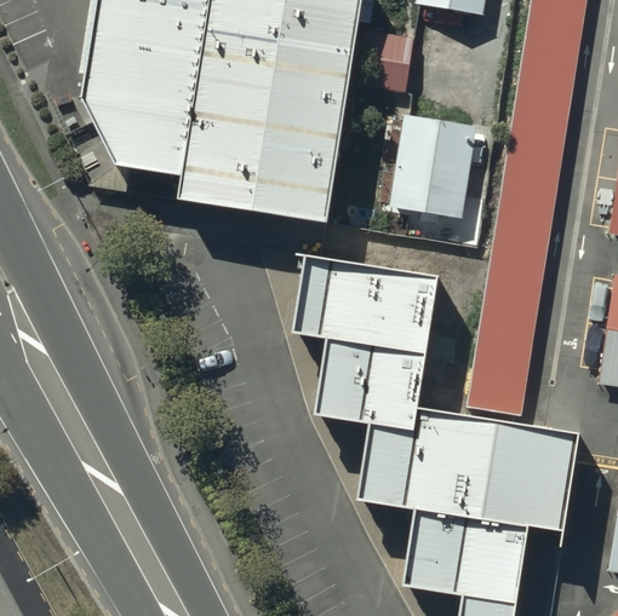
[(98,0),(83,98),(118,165),(184,174),(181,199),(327,222),(362,0),(98,0)]
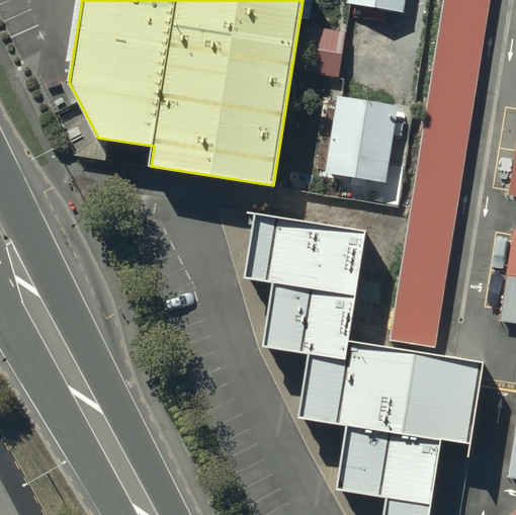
[(346,0),(346,5),(404,14),(406,0),(346,0)]
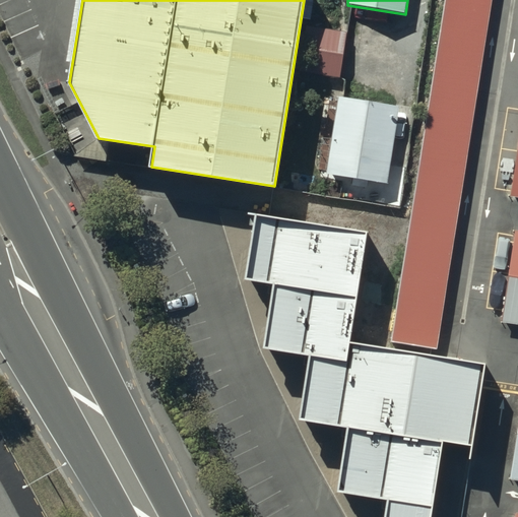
[(440,0),(387,340),(436,347),(489,0),(440,0)]
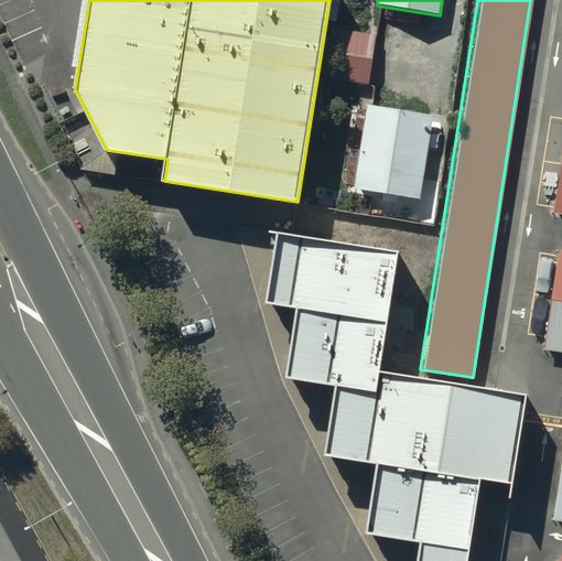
[(373,28),(330,22),(323,73),(366,78),(373,28)]
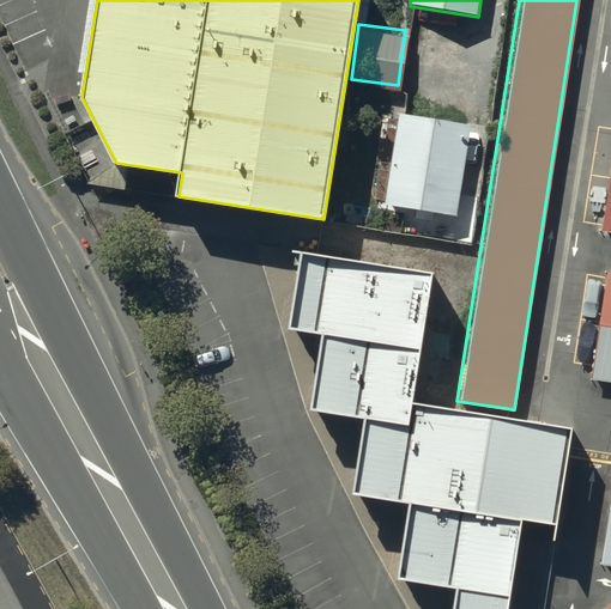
[(479,125),(401,113),(387,200),(465,212),(479,125)]
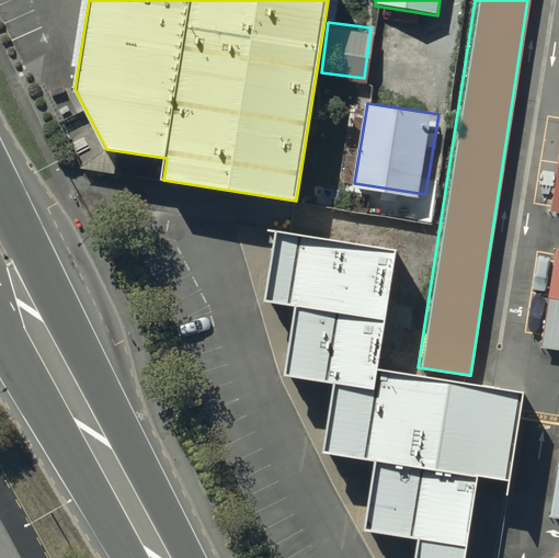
[(396,252),(275,232),(263,306),(291,310),(278,384),(329,391),(318,460),(371,469),(360,535),(423,545),(420,557),(465,557),(479,477),(505,481),(518,401),(375,377),(396,252)]
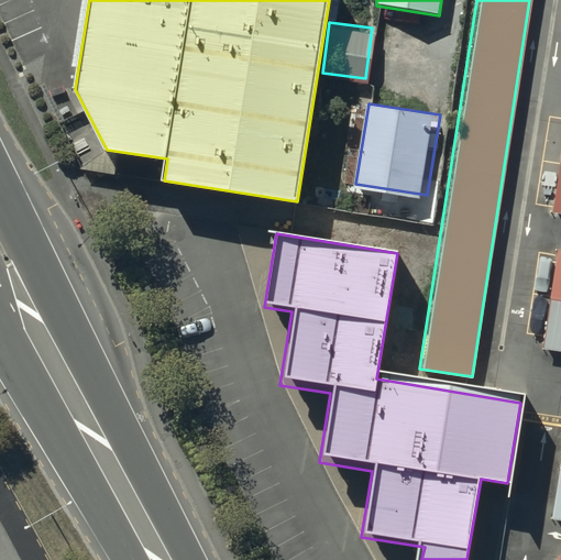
[(560,253),(545,343),(560,346),(560,253)]
